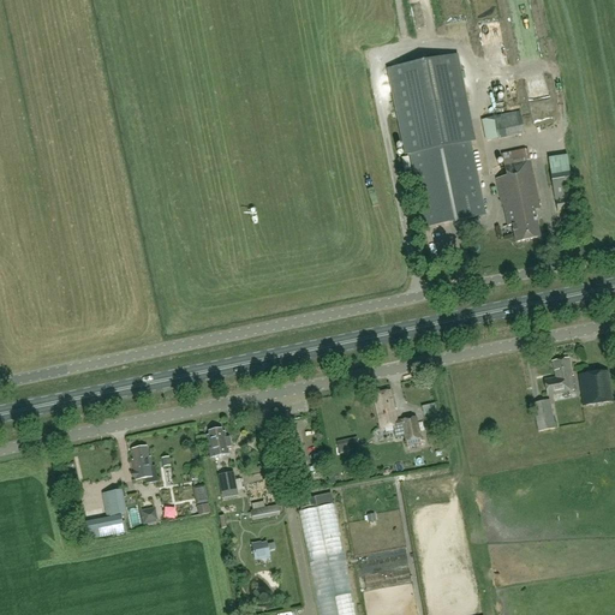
[(427,9),(417,11),(422,29),(431,27),(427,9)]
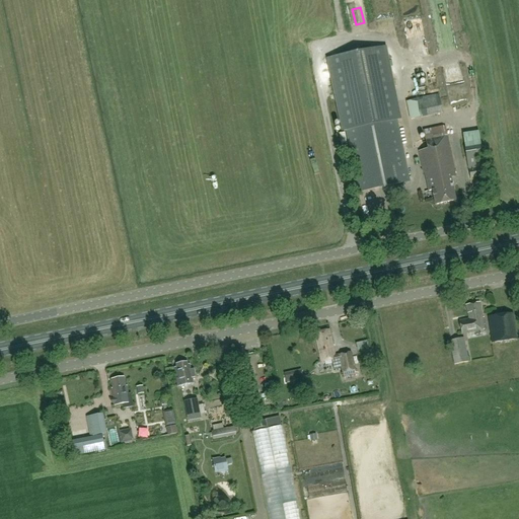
[(316,26),(317,32),(322,32),(323,38),(338,35),(337,24),(316,26)]
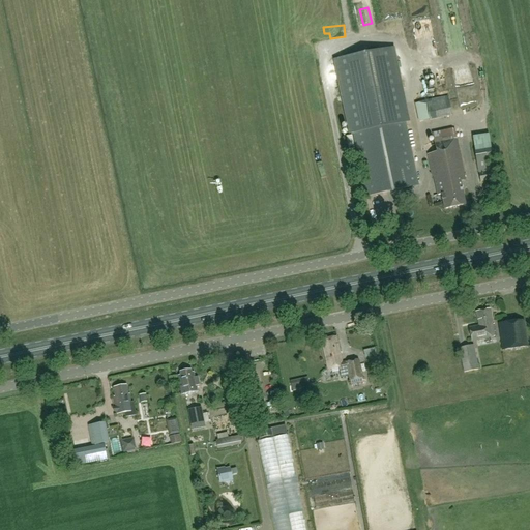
[(366,196),(418,185),(406,123),(408,122),(393,48),(335,59),(351,134),(353,134),(366,196)]
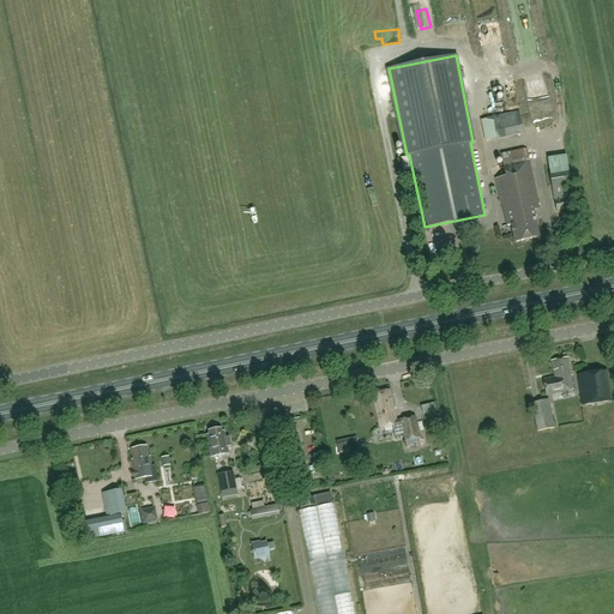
[(486,140),(524,133),(519,113),(481,120),(486,140)]
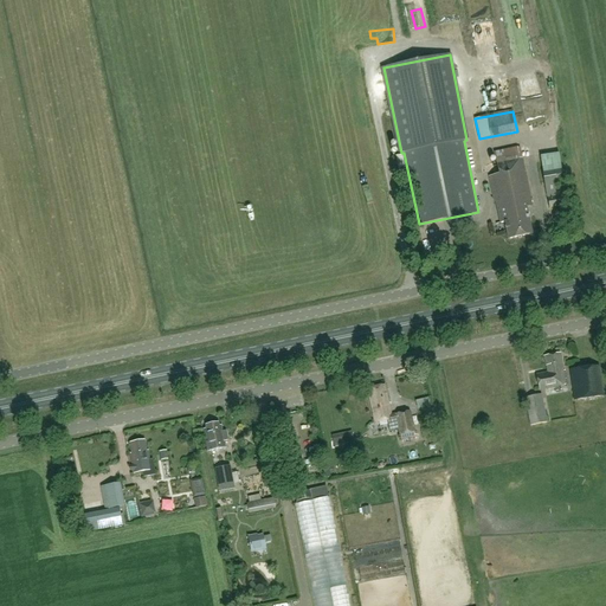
[(508,239),(523,236),(540,232),(537,224),(534,224),(533,220),(529,221),(526,207),(532,206),(520,148),(495,153),(498,174),(489,176),(494,201),(496,200),(501,223),(504,223),(508,239)]
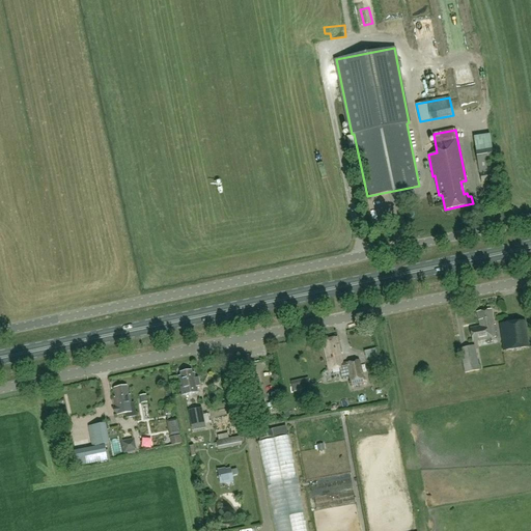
[(490,137),(480,139),(473,140),(481,183),(496,179),(495,171),(497,170),(490,137)]
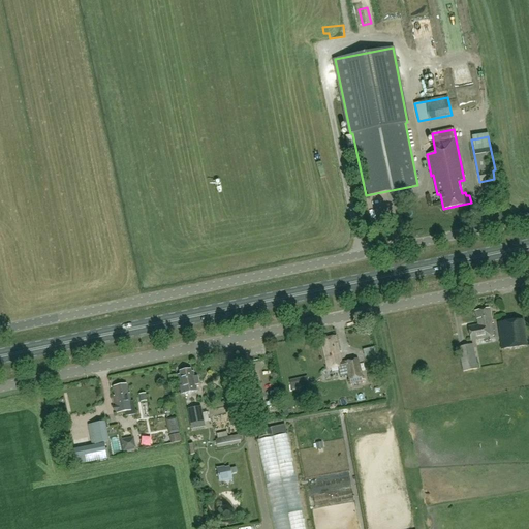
[(475,310),(477,325),(469,327),(470,340),(494,336),(490,308),(475,310)]
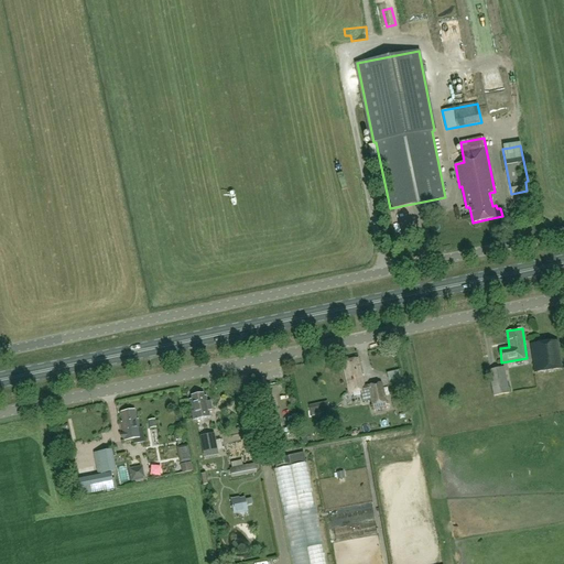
[(557,340),(531,344),(535,372),(562,369),(557,340)]
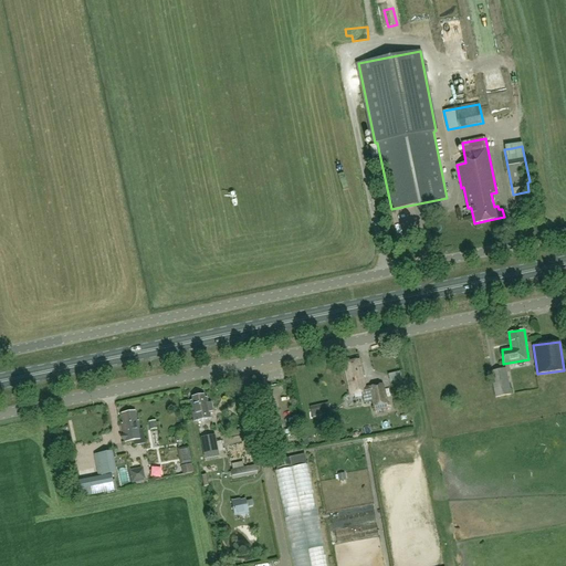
[(350,394),(362,391),(364,402),(374,401),(376,410),(387,408),(381,384),(365,387),(358,359),(344,363),(350,394)]
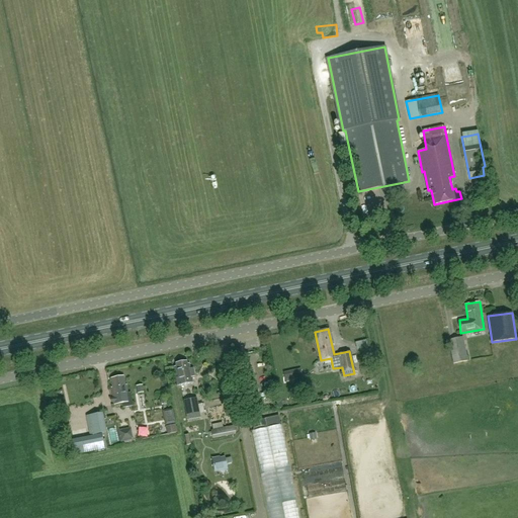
[(449,340),(453,363),(467,361),(463,337),(449,340)]
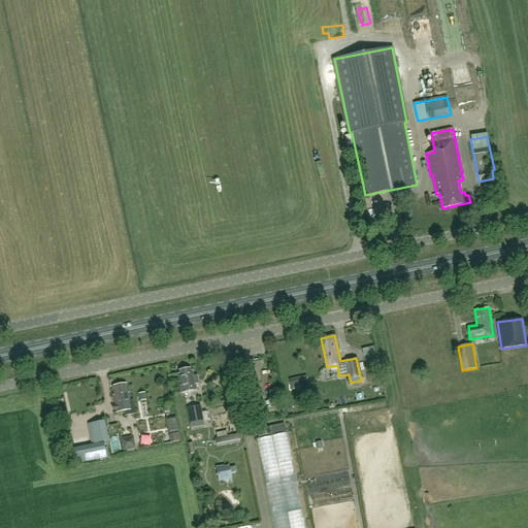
[(182,369),(178,370),(179,373),(177,373),(180,392),(197,389),(196,384),(198,383),(197,374),(194,375),(193,370),(191,370),(190,368),(188,368),(186,366),(182,367),(182,369)]
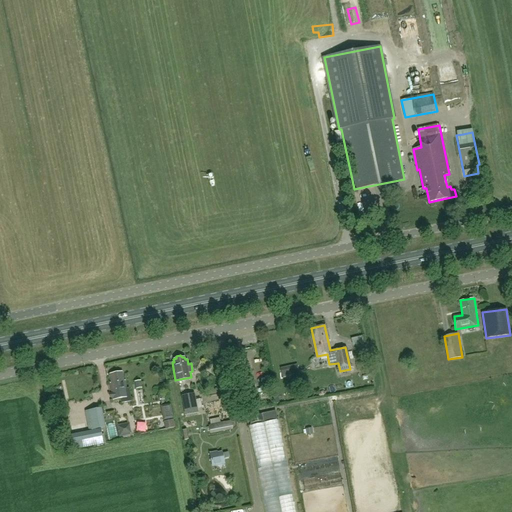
[(297,364),(280,367),(282,376),(299,373),(297,364)]
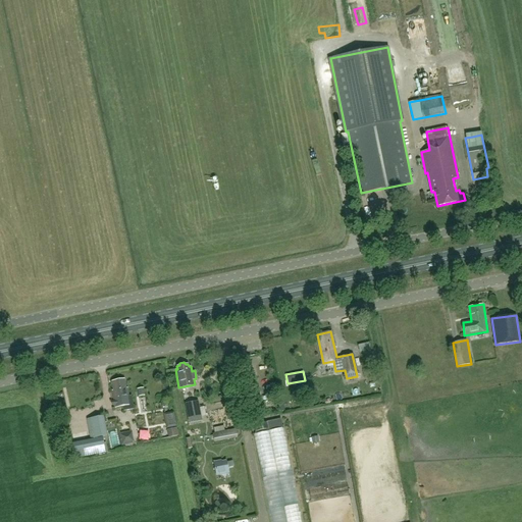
[(112,390),(115,408),(123,406),(123,411),(134,409),(132,395),(129,396),(127,387),(126,387),(124,378),(112,380),(113,390),(112,390)]
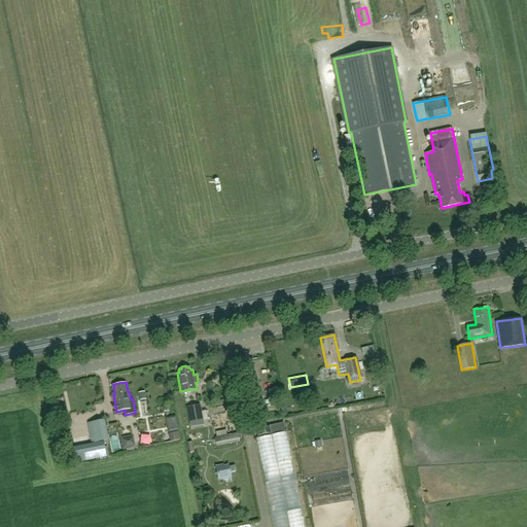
[(200,405),(187,407),(190,422),(203,420),(200,405)]
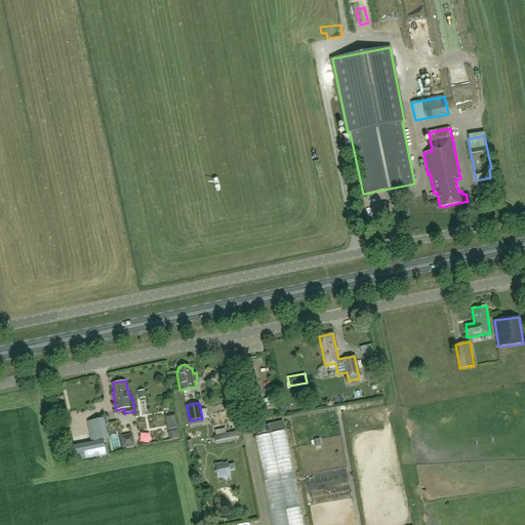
[(173,414),(165,416),(167,431),(176,429),(173,414)]
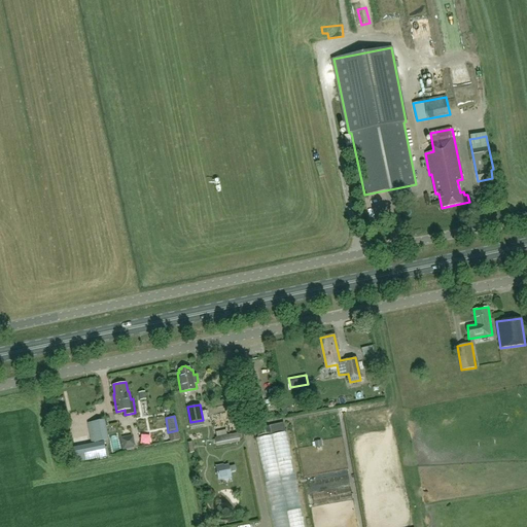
[(305,526),(286,432),(285,432),(283,421),(255,428),(257,437),(256,438),(273,526),(305,526)]
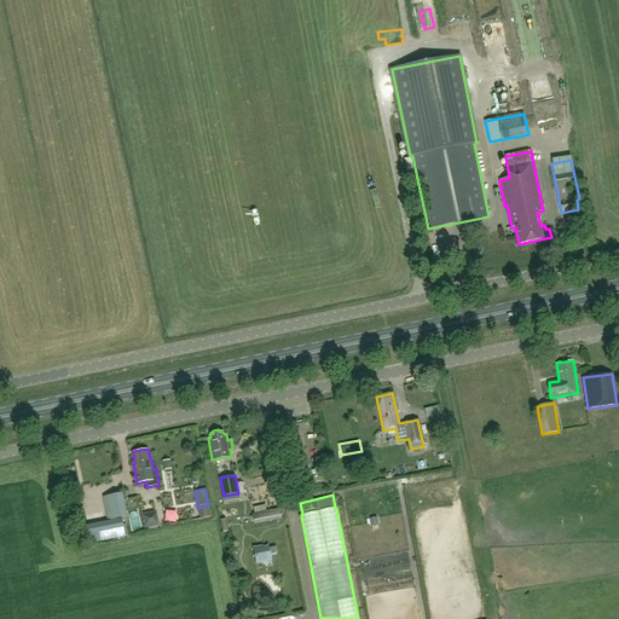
[(120,496),(104,498),(108,521),(123,518),(120,496)]
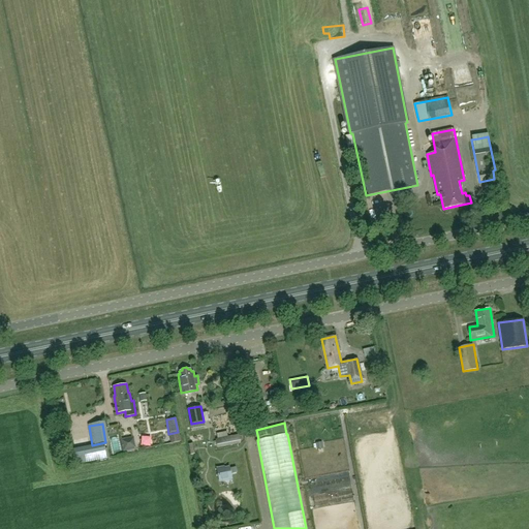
[(122,439),(124,450),(136,448),(133,436),(122,439)]
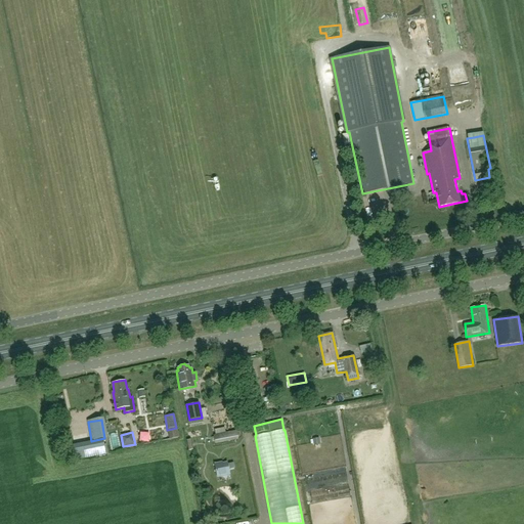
[(104,454),(101,440),(73,446),(76,461),(104,454)]
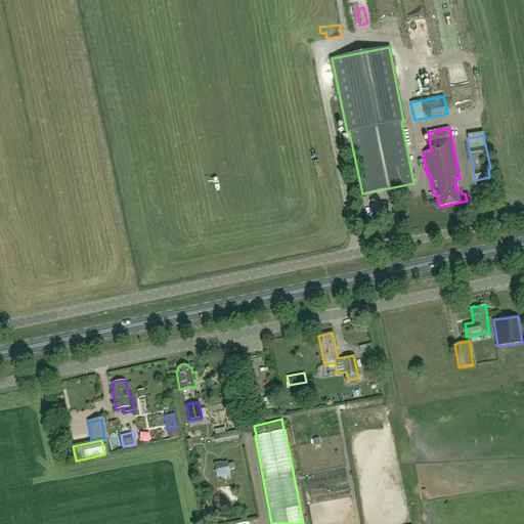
[(217,476),(229,473),(227,463),(215,466),(217,476)]
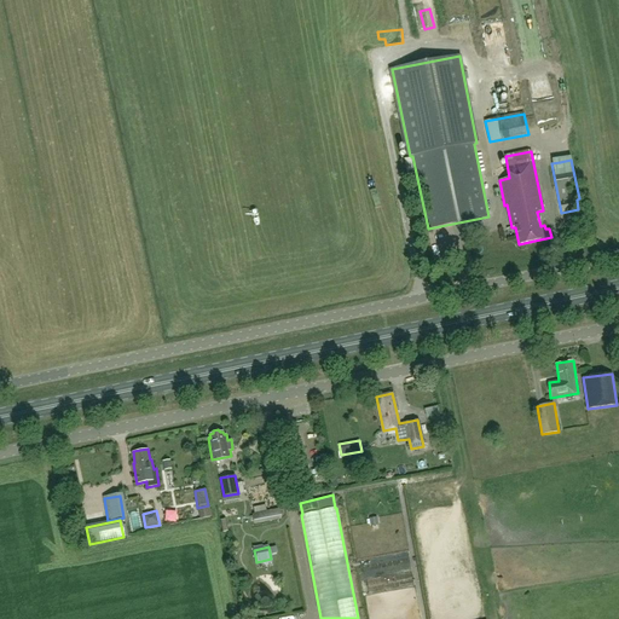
All buildings are outlined.
